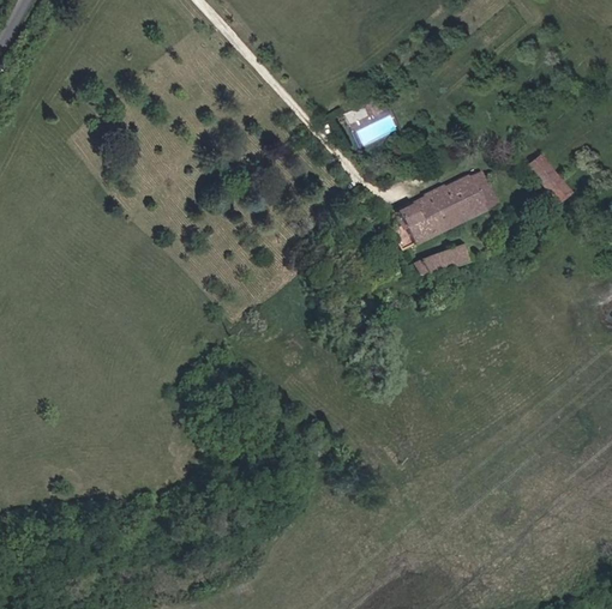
[(385,106),(381,94),(369,98),(373,110),(385,106)]
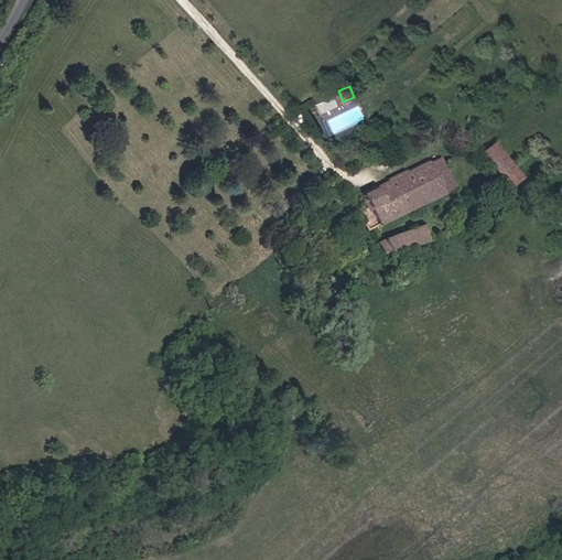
[(523,174),(497,141),(484,150),(511,184),(523,174)]
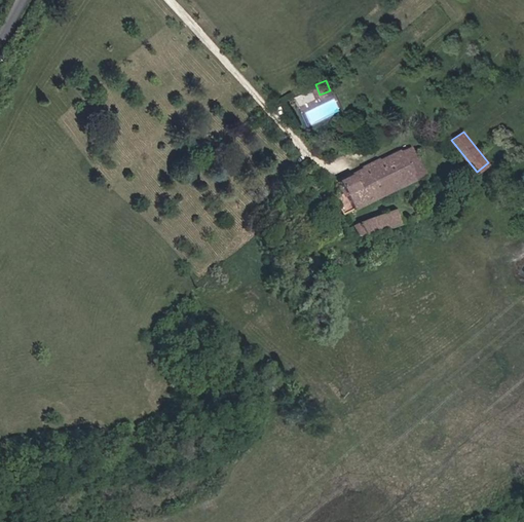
[(415,152),(411,143),(404,147),(408,156),(415,152)]
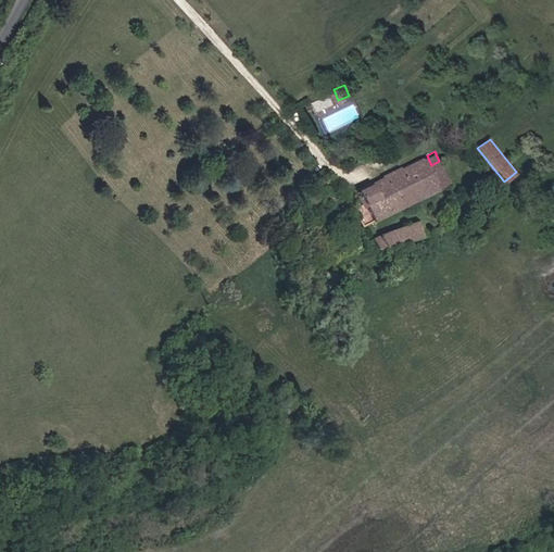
[(374,220),(450,182),(439,161),(431,165),(427,155),(359,189),(374,220)]
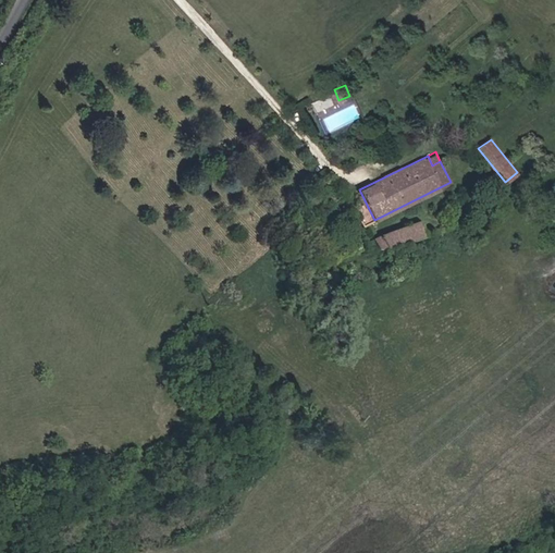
[(389,246),(428,233),(421,220),(374,236),(380,246),(389,246)]
